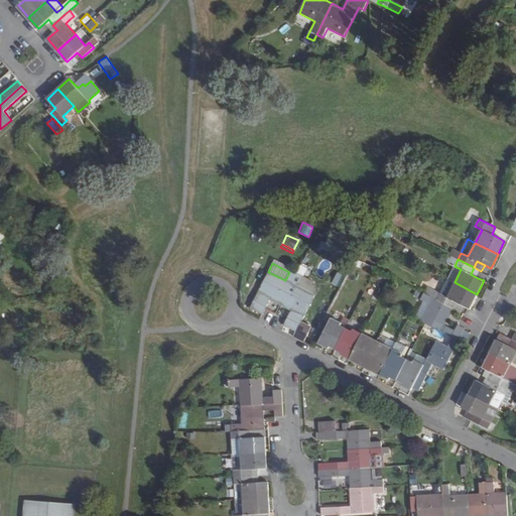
[(302,265),(296,275),(282,303),(292,308),(283,326),(295,333),(293,337),(304,343),(311,328),(301,321),(314,295),(297,286),(301,278),(307,268),(302,265)]
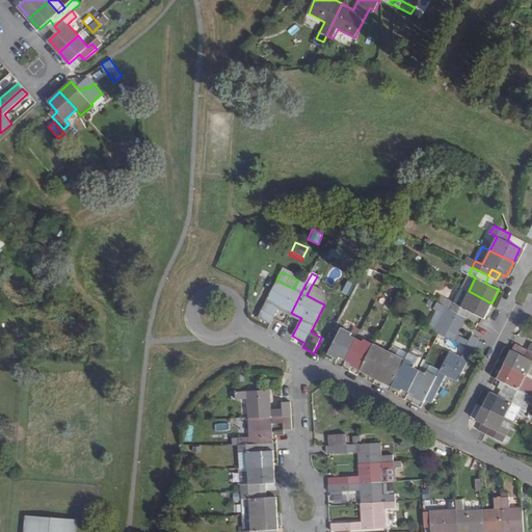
[(469,274),(461,288),(469,291),(475,277),(469,274)]
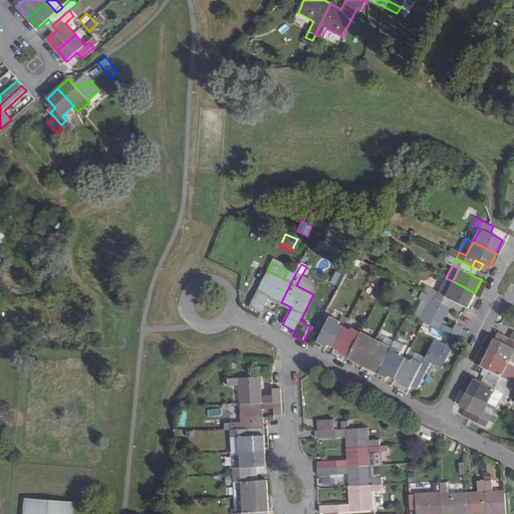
[(476,277),(479,270),(472,266),(469,273),(476,277)]
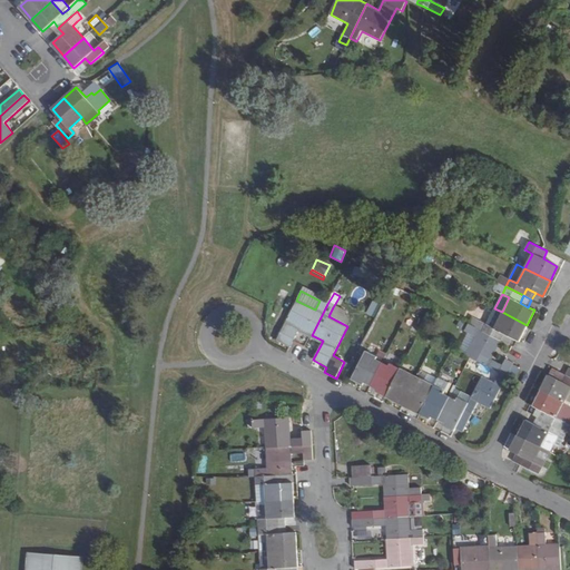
[(300,328),(312,335),(327,304),(320,301),(315,310),(296,301),(276,341),(290,349),(300,328)]
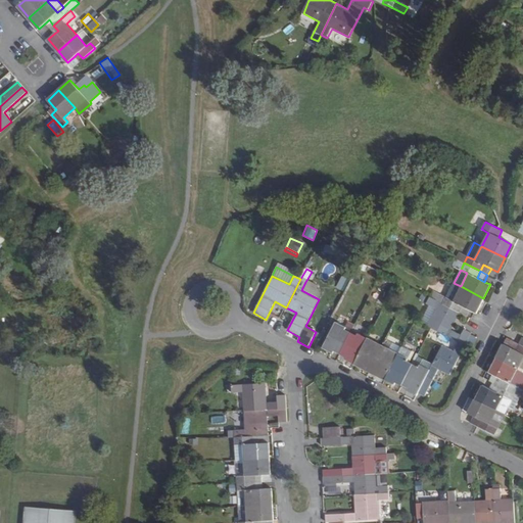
[(320,285),(307,279),(301,290),(319,299),(324,291),(318,288),(320,285)]
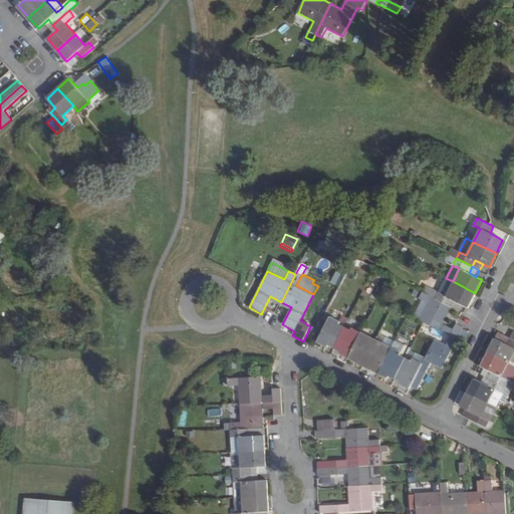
[(446,278),(439,291),(446,295),(453,281),(446,278)]
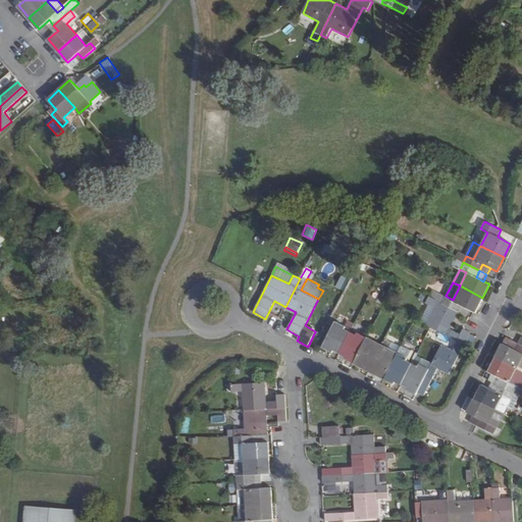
[(459,311),(462,305),(469,309),(475,311),(482,298),(460,285),(453,300),(446,296),(432,290),(429,296),(429,297),(441,303),(459,311)]
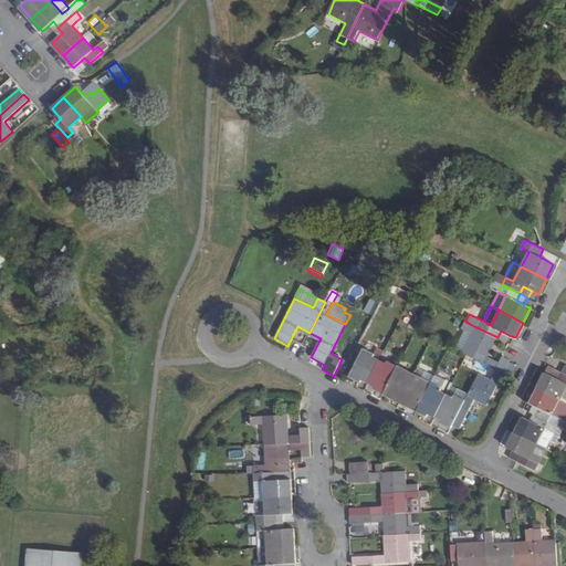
[(494,344),(498,337),(479,328),(465,322),(462,328),(465,329),(473,334),(463,353),(469,356),(494,368),(503,373),(510,359),(502,356),(499,363),(485,355),(491,343),(494,344)]
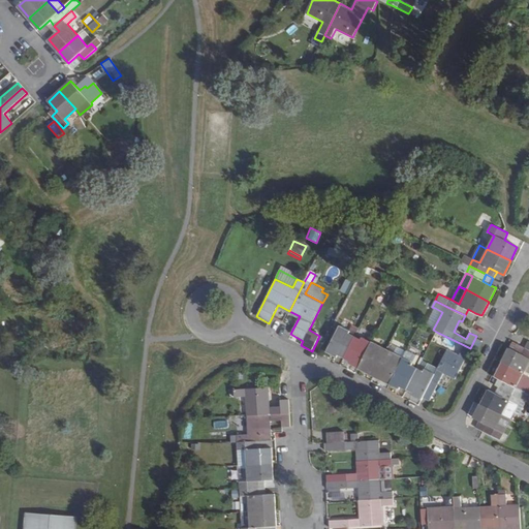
[(433,330),(442,312),(435,308),(426,325),(433,330)]
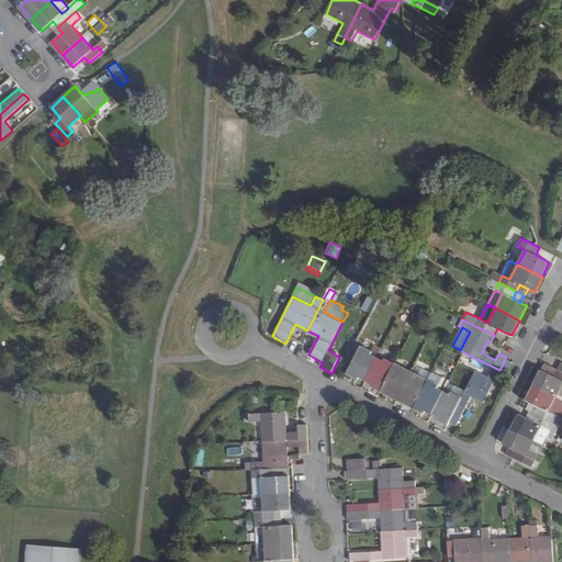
[(494,335),(502,339),(505,333),(497,328),(494,335)]
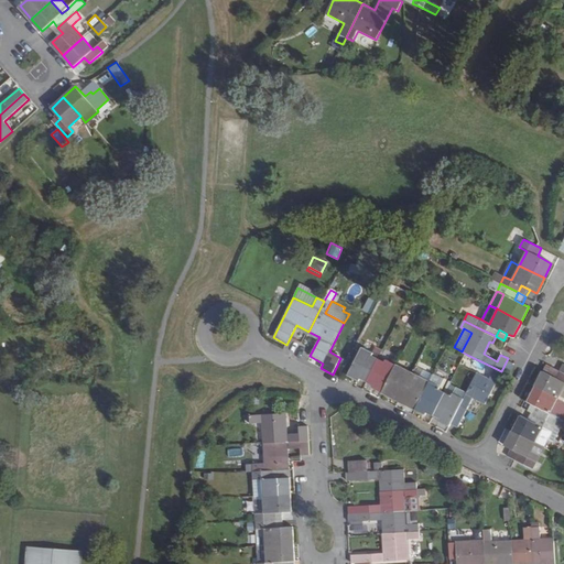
[(378,362),(383,350),(377,347),(372,354),(370,359),(378,362)]
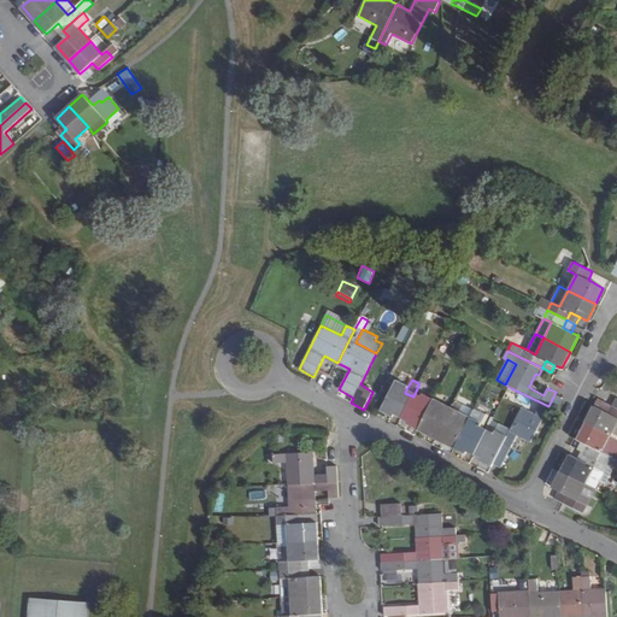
[(392,413),(401,418),(413,397),(405,393),(407,387),(397,382),(382,411),(391,416),(392,413)]
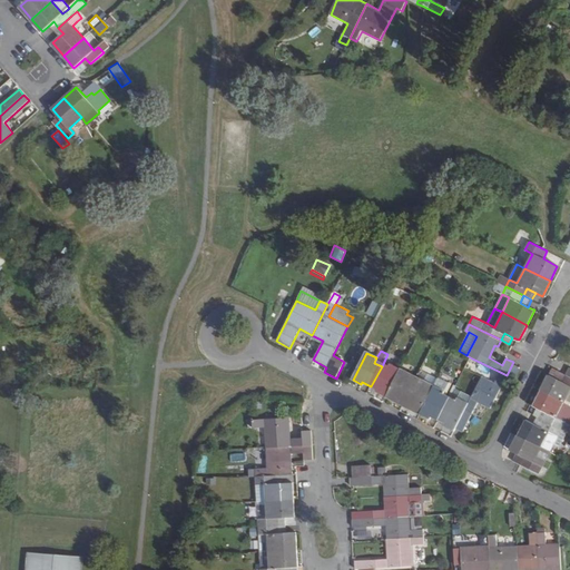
[(379,393),(387,397),(401,371),(390,365),(387,370),(382,366),(371,386),(380,391),(379,393)]
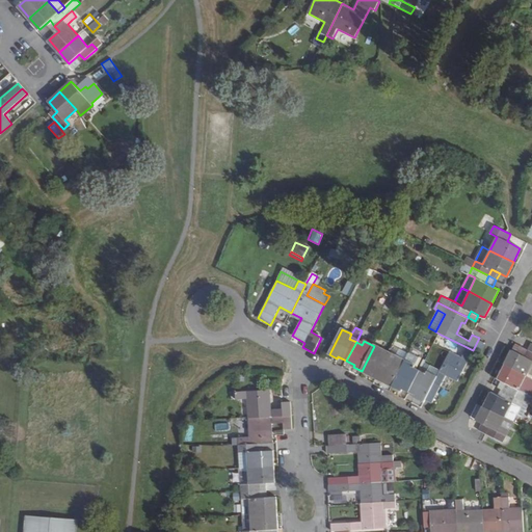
[(512,351),(526,357),(529,350),(516,344),(512,351)]
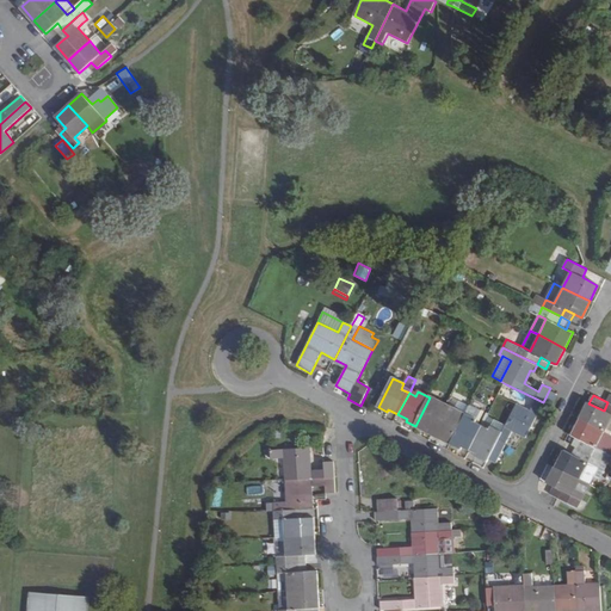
[(425,429),(434,433),(445,412),(438,408),(440,402),(430,397),(415,426),(424,431),(425,429)]
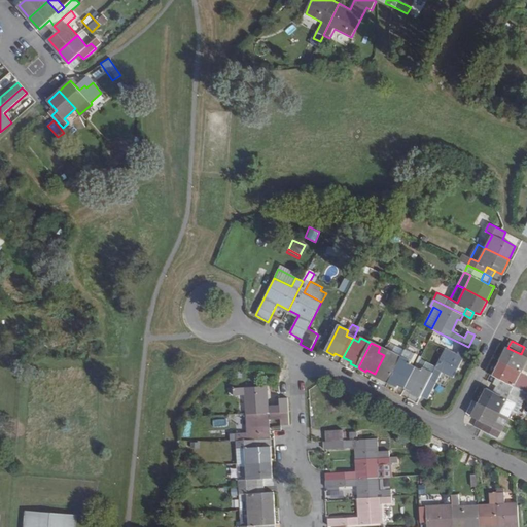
[(453,378),(468,347),(460,343),(455,354),(447,349),(436,370),(422,397),(428,400),(444,370),(448,372),(447,375),(453,378)]
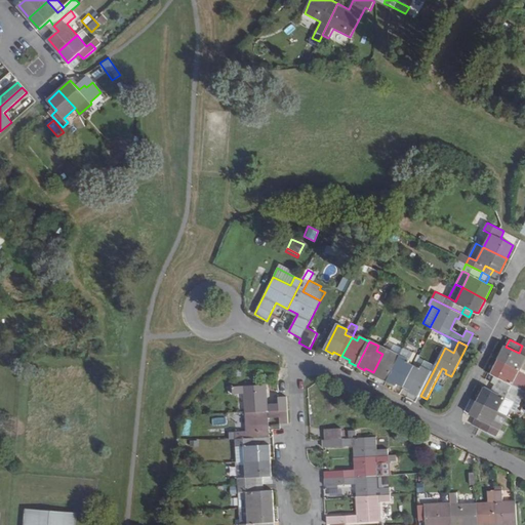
[(401,357),(405,350),(395,345),(391,353),(401,357)]
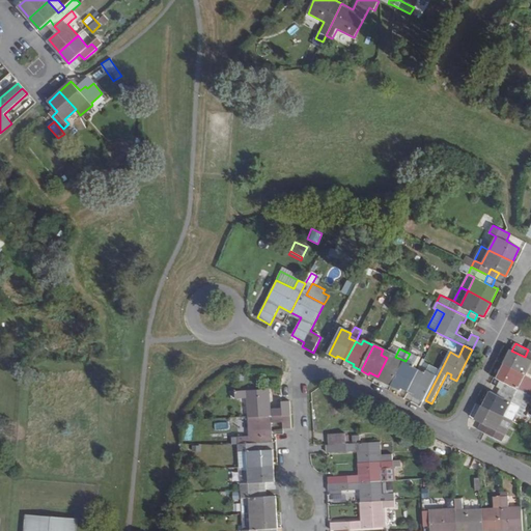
[(530,351),(528,350),(525,357),(511,351),(505,364),(526,374),(530,364),(530,351)]
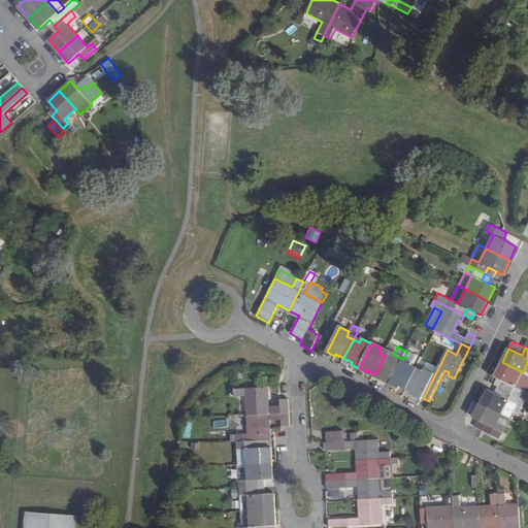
[(411,364),(417,354),(407,350),(407,352),(403,359),(411,364)]
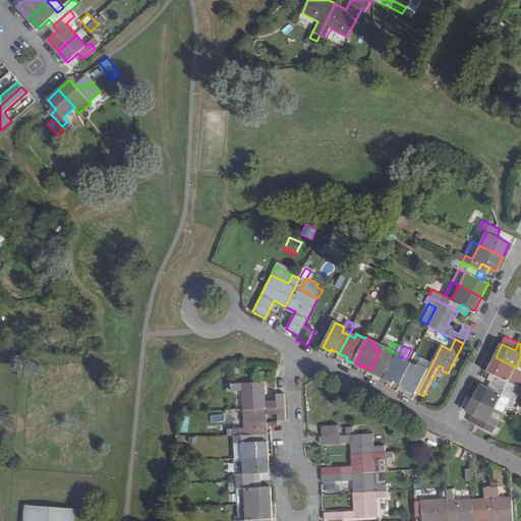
[(377,375),(385,380),(398,354),(388,350),(386,354),(380,351),(370,369),(379,372),(377,375)]
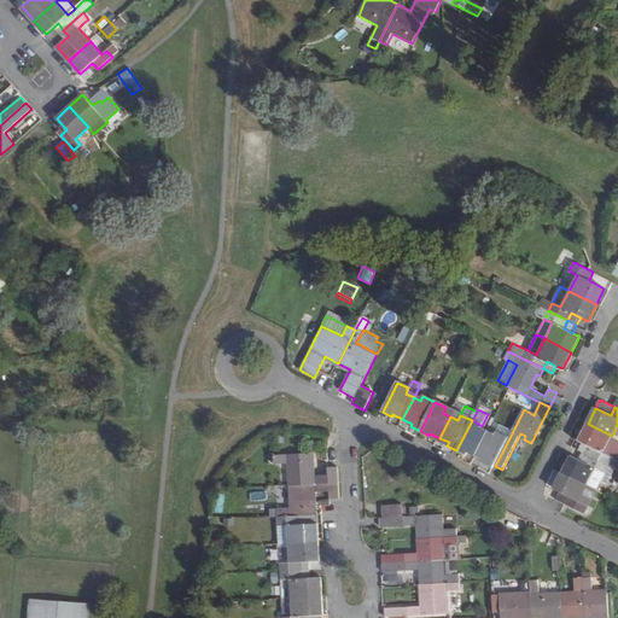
[(466,452),(477,458),(488,436),(479,432),(482,426),(472,420),(456,450),(466,454),(466,452)]
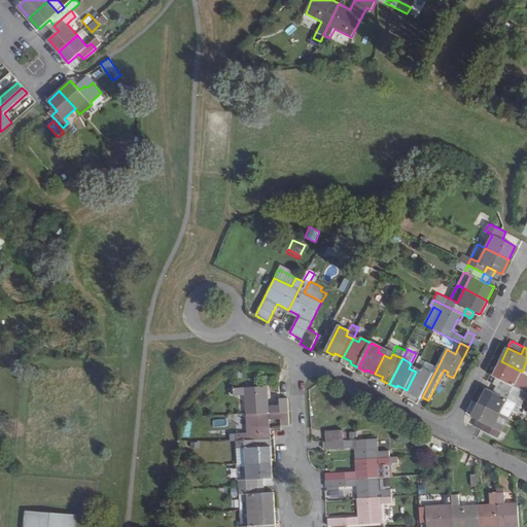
[(526,375),(522,372),(501,361),(493,376),(501,379),(506,382),(503,388),(525,399),(526,394),(526,392),(523,391),(526,385),(522,383),(526,375)]
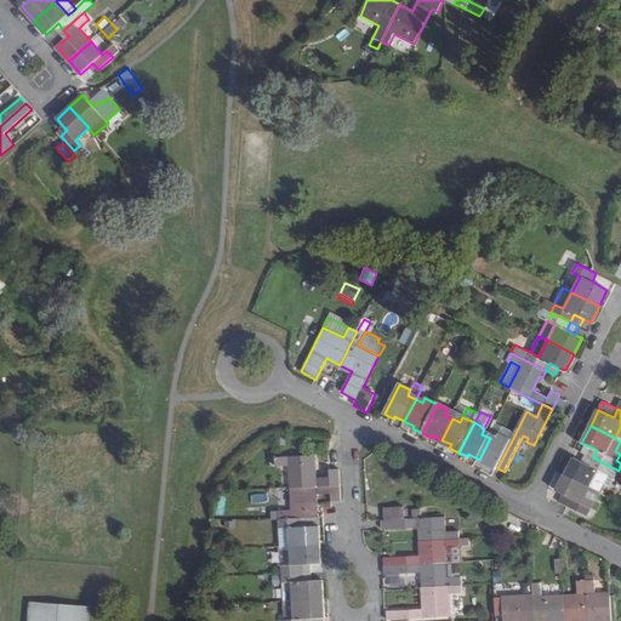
[(496,471),(497,468),(514,436),(502,429),(497,440),(490,438),(479,460),(489,465),(488,467),(496,471)]
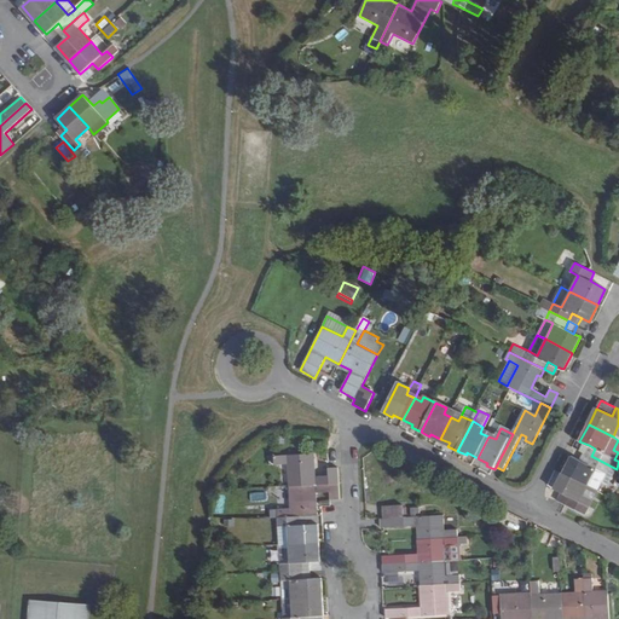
[(275,464),(288,463),(289,486),(339,484),(337,466),(328,467),(329,475),(312,475),(312,462),(314,462),(314,452),(275,455),(275,464)]
